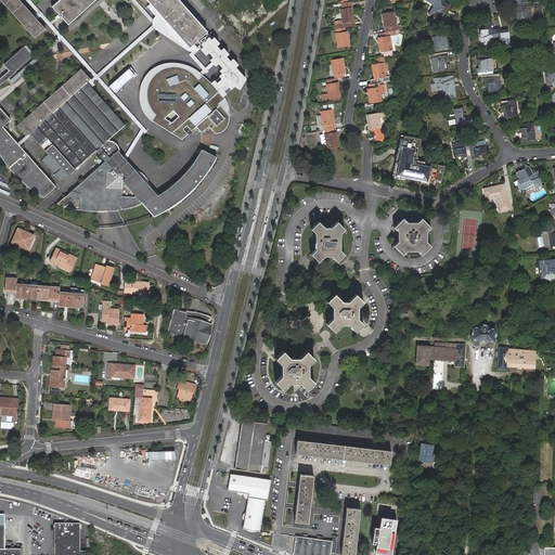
[(46,28),(38,20),(33,14),(20,0),(0,0),(1,0),(4,4),(23,25),(26,29),(35,38),(46,28)]
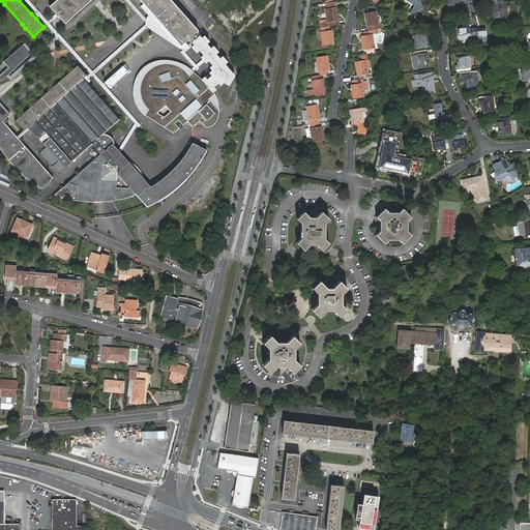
[(86,77),(86,76),(83,78),(87,83),(94,77),(135,123),(118,149),(121,152),(137,126),(139,128),(141,125),(104,83),(96,74),(95,72),(153,21),(197,68),(195,70),(197,72),(201,68),(185,52),(192,46),(194,43),(188,37),(180,45),(144,4),(143,4),(151,13),(146,17),(130,0),(126,0),(147,23),(93,70),(84,60),(61,35),(51,23),(58,17),(57,16),(58,16),(59,15),(57,12),(57,13),(56,15),(55,13),(48,21),(37,8),(31,13),(36,19),(38,16),(91,72),(86,77)]
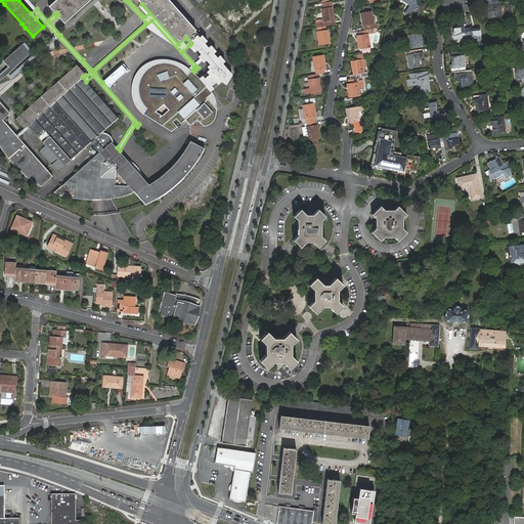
[(54,0),(49,5),(56,13),(56,12),(58,14),(57,15),(64,23),(89,0),(54,0)]
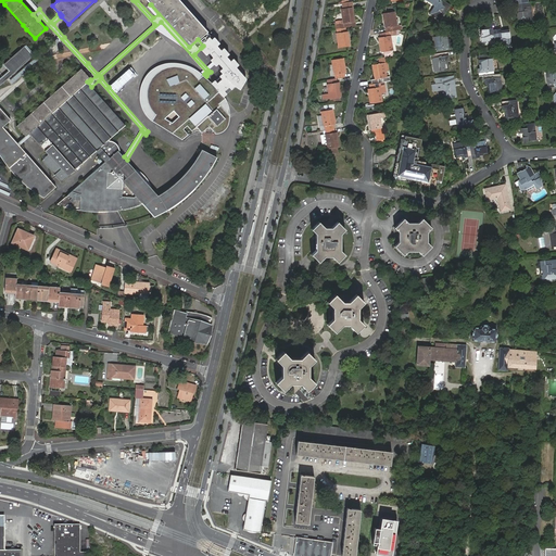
[(207,30),(179,0),(147,0),(151,4),(189,47),(198,39),(200,38),(206,33),(207,30)]
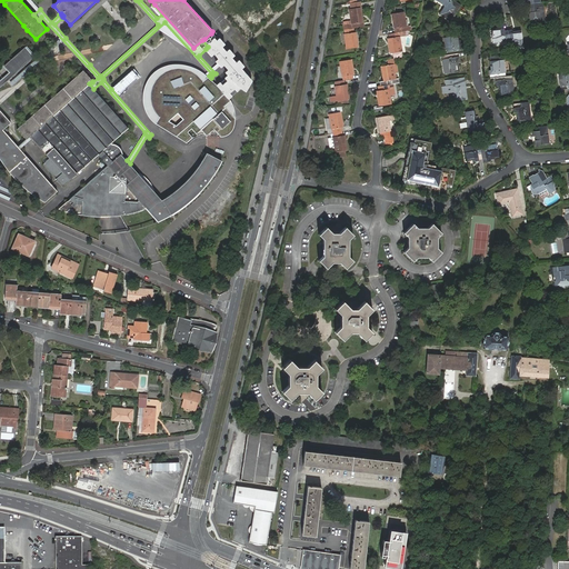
[(455,7),(459,9),(461,5),(455,0),(438,0),(446,6),(440,15),(450,21),(457,11),(453,9),(455,7)]
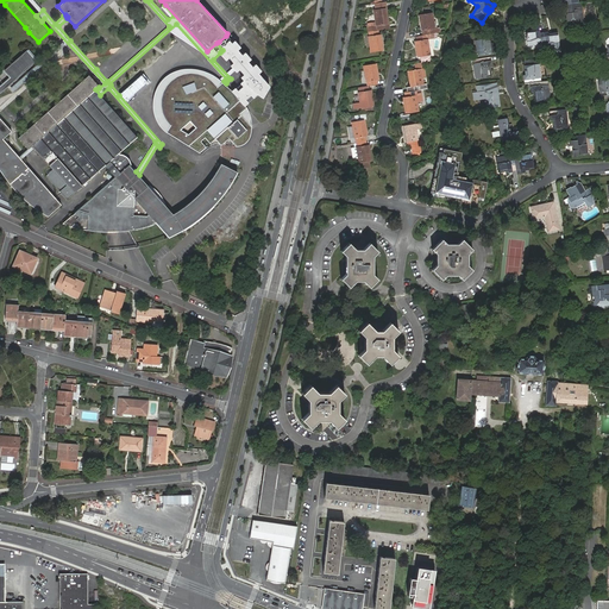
[(579,2),(565,6),(566,16),(567,14),(570,14),(571,19),(569,19),(570,24),(583,22),(582,17),(584,16),(582,2),(579,2)]
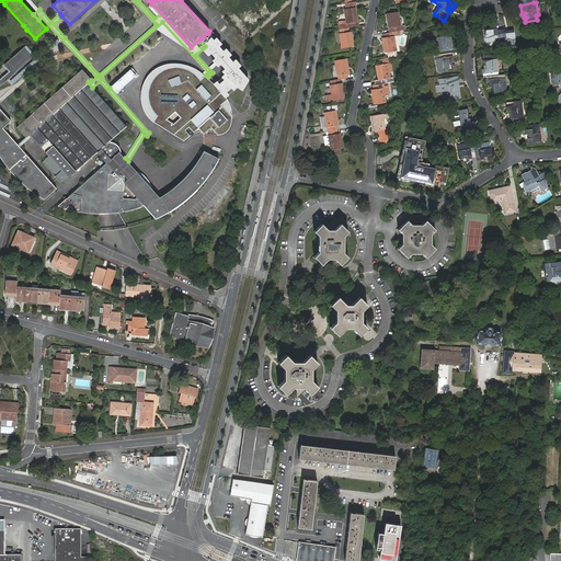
[(339,24),(339,29),(348,27),(357,26),(358,25),(358,22),(356,7),(347,8),(345,8),(347,23),(341,24),(339,24)]
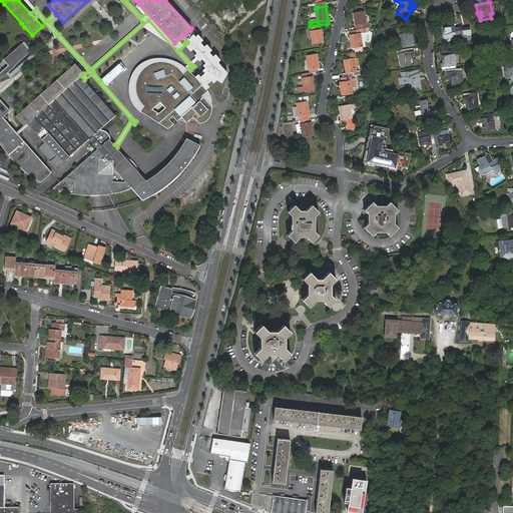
[(358,25),(359,29),(368,27),(370,27),(369,23),(366,24),(364,10),(354,11),(356,25),(358,25)]
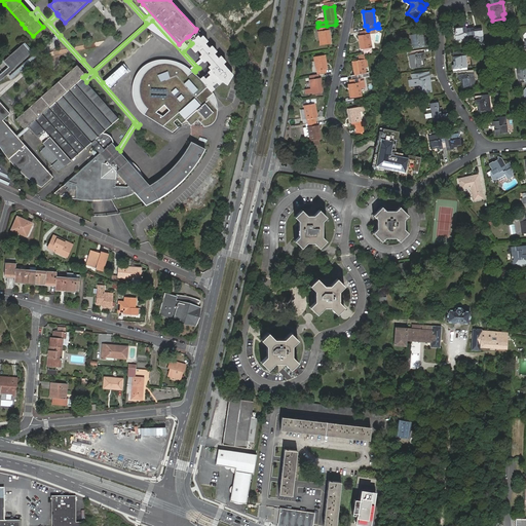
[(460,39),(468,38),(467,28),(466,23),(462,24),(462,25),(455,26),(456,36),(460,36),(460,39)]
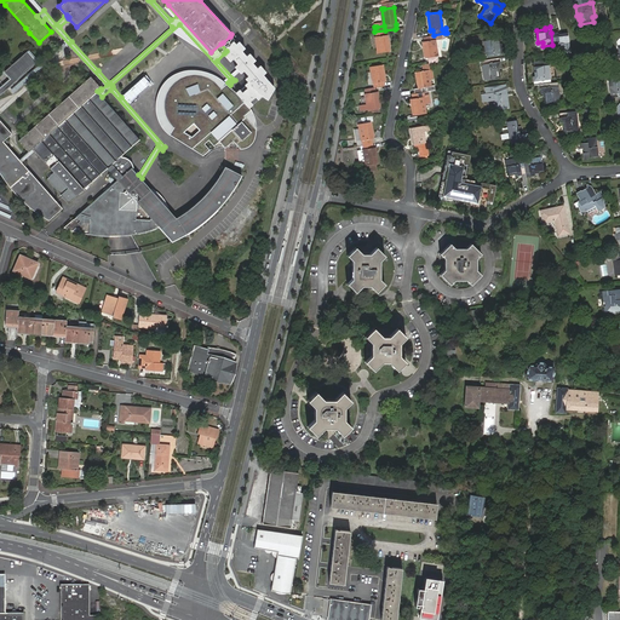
[(385,30),(374,32),(375,36),(374,36),(377,53),(390,51),(388,35),(386,35),(385,30)]
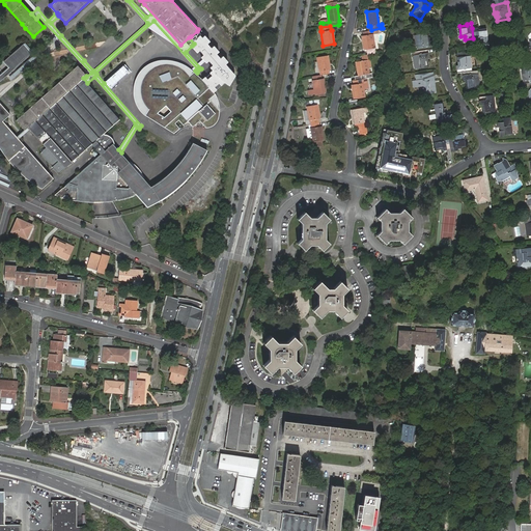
[(473,38),(474,43),(485,42),(484,39),(488,38),(487,28),(479,29),(479,27),(472,28),(473,38)]
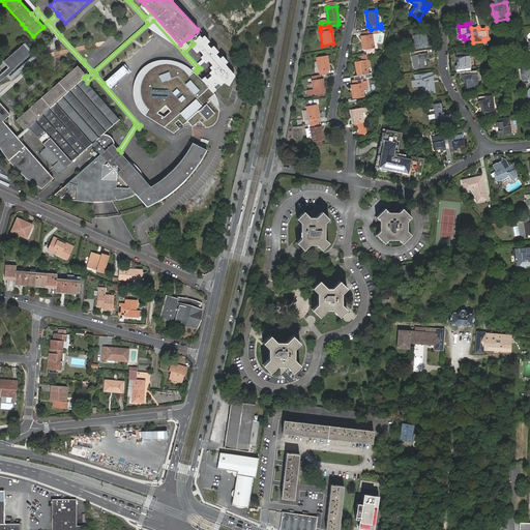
[(369,30),(362,31),(363,35),(361,35),(363,50),(374,48),(372,33),(371,34),(371,30),(369,30)]
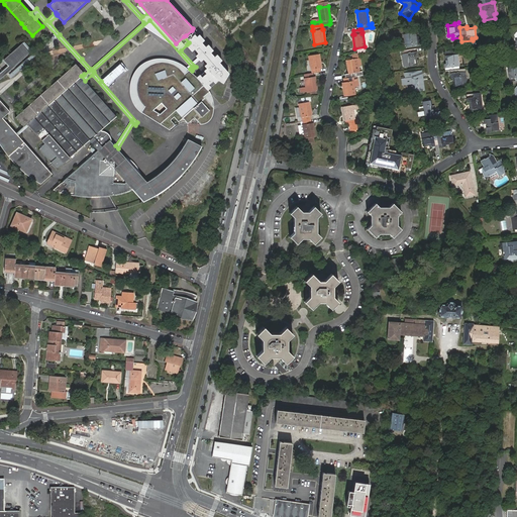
[(197,35),(192,30),(186,35),(184,36),(189,42),(197,35)]
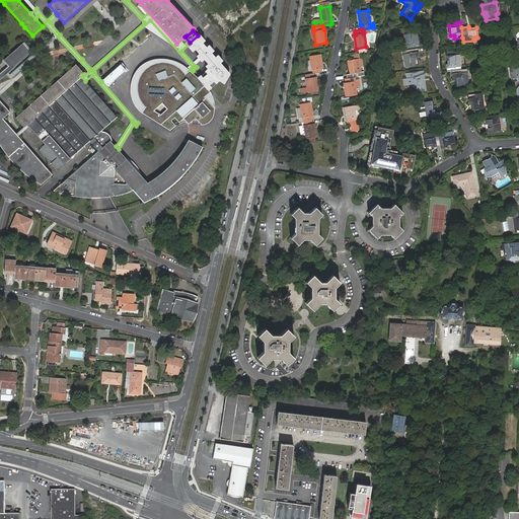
[(406,38),(409,51),(419,49),(424,48),(422,40),(420,40),(419,31),(409,33),(409,38),(406,38)]
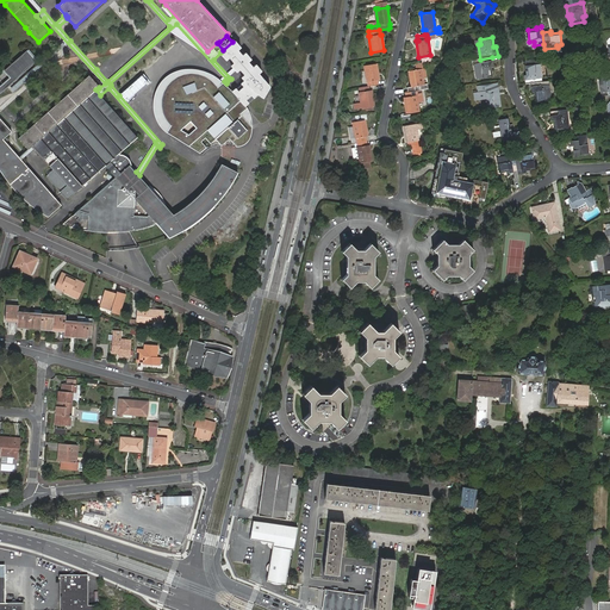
[(254,78),(259,73),(261,70),(255,63),(254,66),(248,60),(251,57),(246,51),(242,54),(238,49),(241,47),(235,39),(232,42),(223,50),(221,53),(226,58),(229,57),(234,62),(237,60),(249,74),(244,79),(250,86),(256,80),(254,78)]
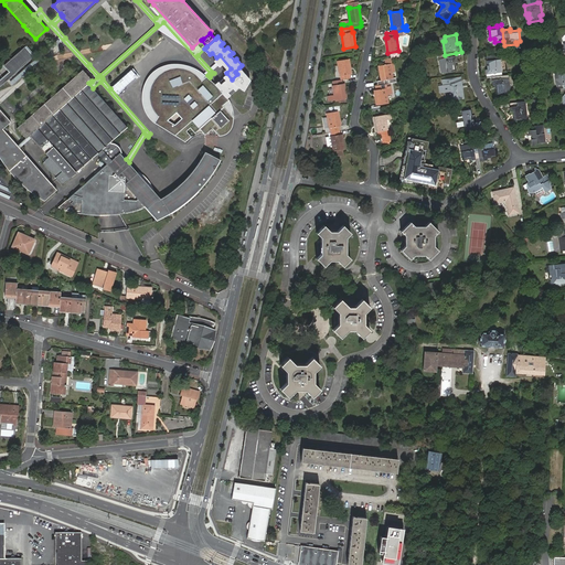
[(0,85),(33,56),(24,46),(3,65),(9,72),(0,80),(0,85)]
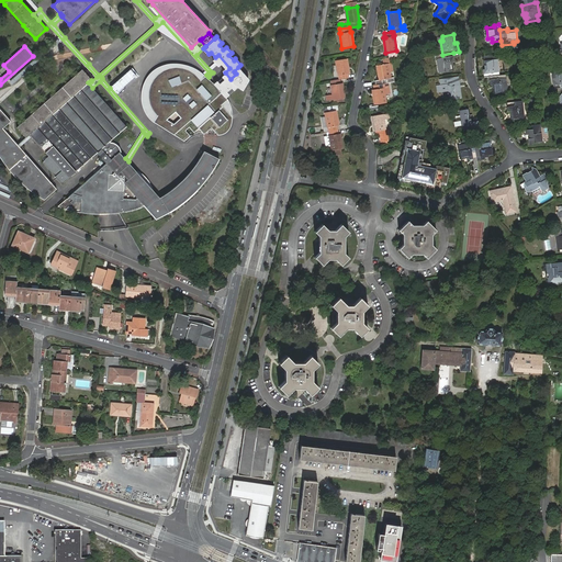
[(442,55),(437,55),(439,68),(441,68),(442,72),(453,70),(452,62),(454,60),(453,53),(442,55)]
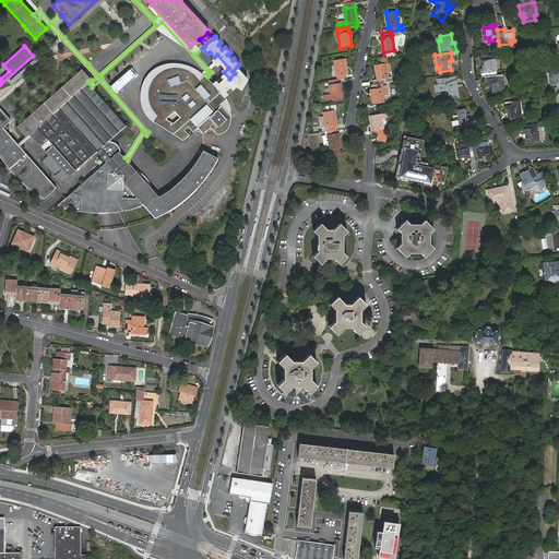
[(488,70),(498,70),(497,58),(495,58),(495,54),(484,55),(485,62),(483,63),(483,71),(488,70)]
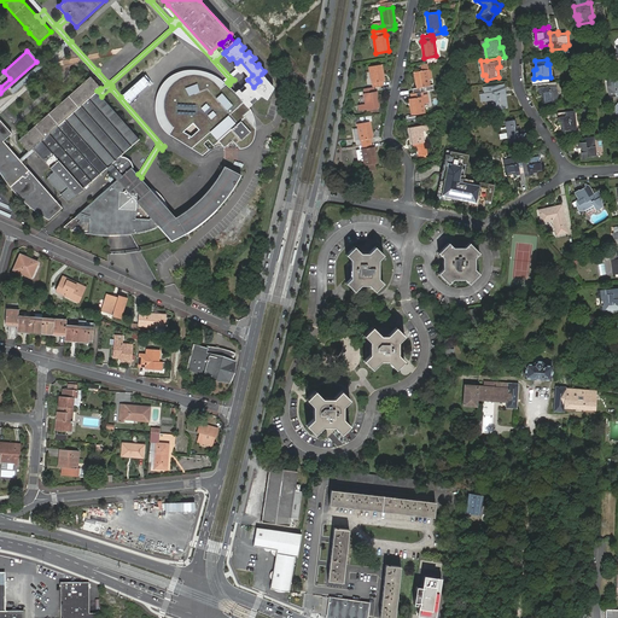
[(244,76),(248,80),(252,75),(240,60),(237,63),(234,64),(239,71),(243,69),(248,74),(244,76)]
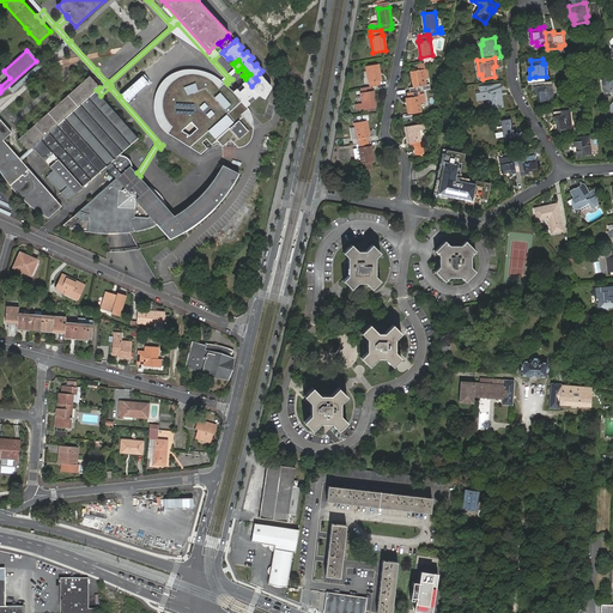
[(370,82),(370,85),(380,84),(378,80),(381,79),(378,64),(366,65),(369,82),(370,82)]
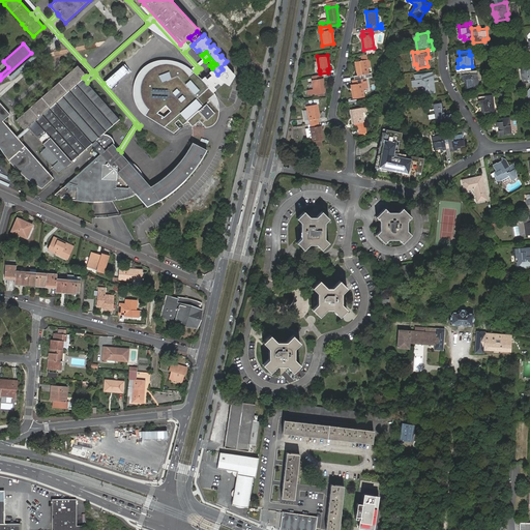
[(145,66),(142,70),(138,75),(135,83),(134,93),(135,102),(138,107),(145,114),(177,136),(181,129),(187,127),(195,127),(202,127),(211,127),(215,123),(218,118),(219,112),(217,107),(215,101),(215,97),(215,93),(213,91),(202,79),(197,72),(195,70),(186,66),(180,62),(173,60),(167,59),(159,60),(152,62),(145,66)]
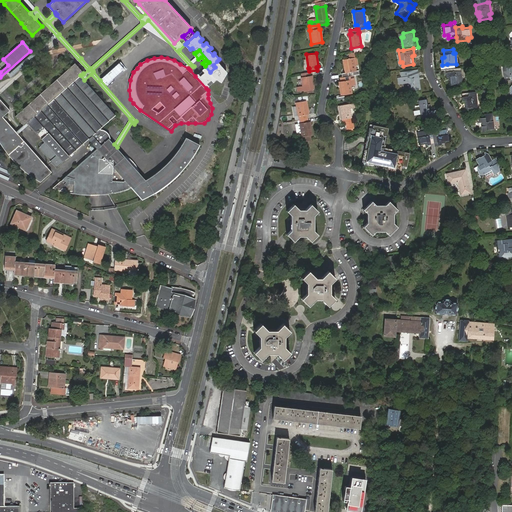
[(341,73),(342,77),(348,76),(359,74),(358,71),(355,71),(354,58),(343,59),(345,72),(341,73)]
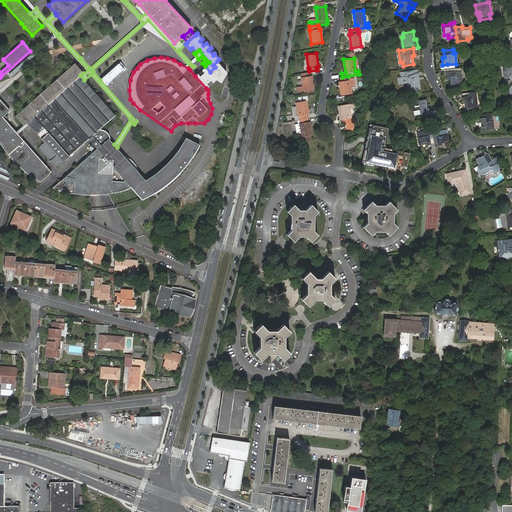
[(195,76),(206,88),(209,86),(207,83),(211,79),(213,81),(217,78),(221,81),(227,71),(217,61),(213,65),(215,67),(210,72),(205,66),(202,69),(204,71),(200,75),(198,73),(195,76)]
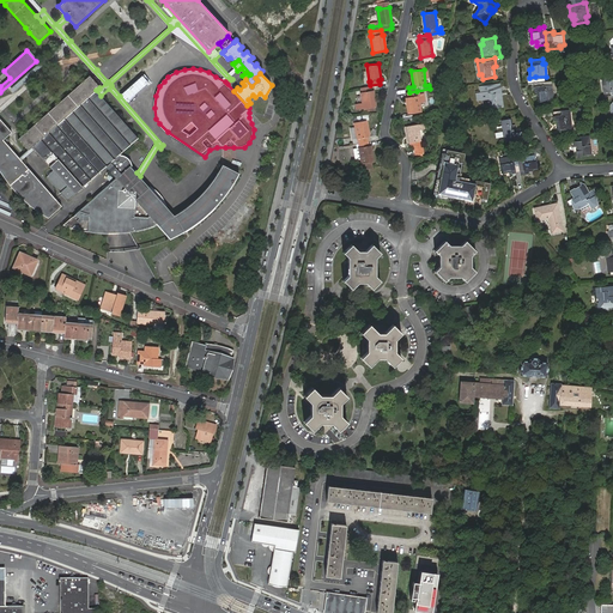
[(602,80),(604,93),(612,92),(612,73),(605,74),(605,79),(602,80)]
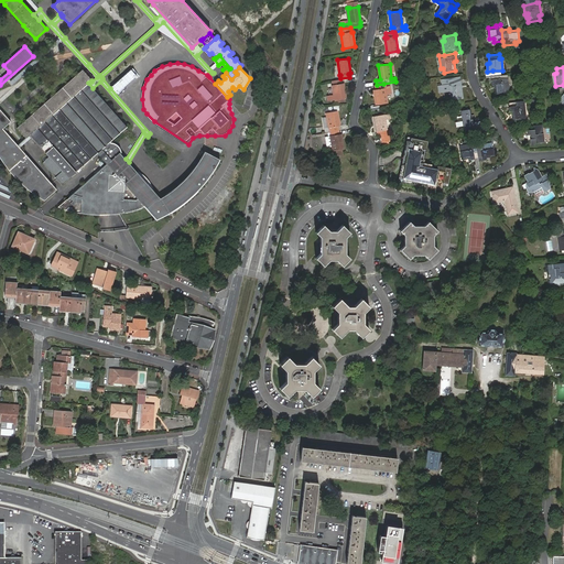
[(88,83),(91,80),(91,79),(83,69),(17,128),(26,139),(30,136),(50,158),(43,163),(63,185),(98,153),(107,164),(71,197),(74,201),(71,203),(68,199),(60,207),(64,209),(73,213),(83,215),(90,216),(97,217),(99,217),(102,217),(104,217),(105,216),(106,216),(107,216),(108,216),(109,216),(110,216),(111,216),(112,217),(121,216),(127,215),(133,214),(143,210),(142,209),(144,209),(150,216),(153,214),(153,215),(154,216),(155,216),(158,217),(159,217),(160,217),(161,217),(162,216),(163,215),(164,215),(167,217),(173,214),(177,209),(185,204),(192,197),(201,188),(198,186),(202,183),(203,184),(208,177),(207,176),(209,172),(212,173),(215,167),(219,159),(205,152),(204,155),(201,160),(198,162),(199,163),(198,165),(197,164),(193,171),(188,175),(181,183),(173,190),(165,195),(161,197),(161,198),(159,199),(156,199),(156,201),(151,201),(150,199),(148,199),(147,193),(144,193),(144,191),(144,188),(144,187),(143,185),(142,184),(141,182),(140,181),(138,180),(137,179),(134,177),(133,177),(131,177),(129,177),(125,171),(125,163),(120,164),(118,162),(118,158),(121,158),(121,155),(121,154),(121,150),(119,147),(116,144),(112,143),(111,143),(110,142),(128,127),(93,88),(88,83)]
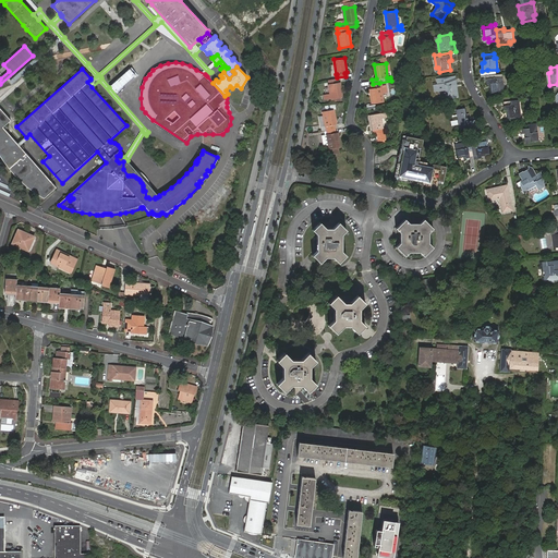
[(505,81),(504,69),(497,70),(487,70),(488,79),(490,79),(492,87),(504,86),(502,82),(505,81)]
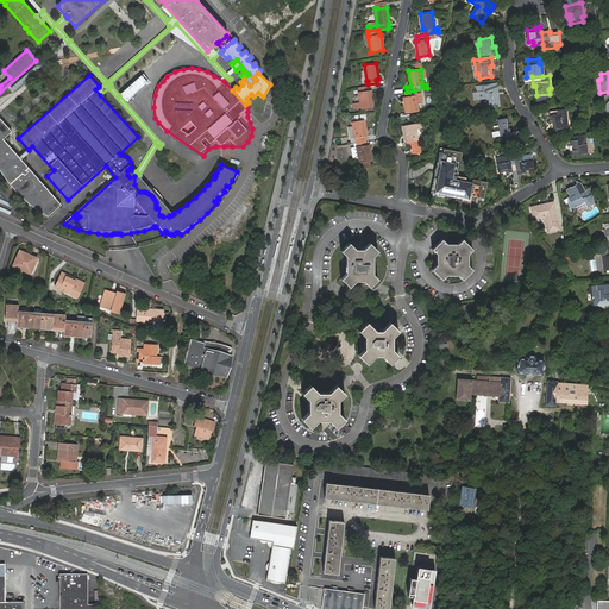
[(23,76),(10,89),(13,93),(25,80),(23,76)]
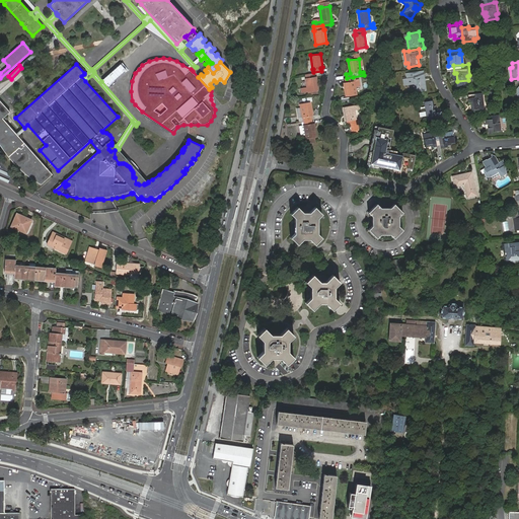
[(408,79),(409,86),(416,85),(418,93),(429,91),(427,81),(423,82),(423,79),(426,79),(427,79),(425,71),(409,74),(410,79),(408,79)]
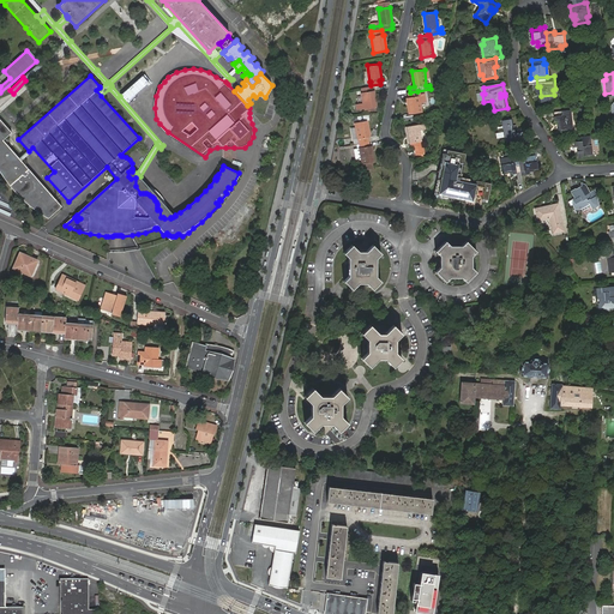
[(371,85),(361,88),(362,92),(361,92),(362,102),(355,102),(356,108),(365,107),(374,106),(375,106),(373,90),(372,90),(371,85)]
